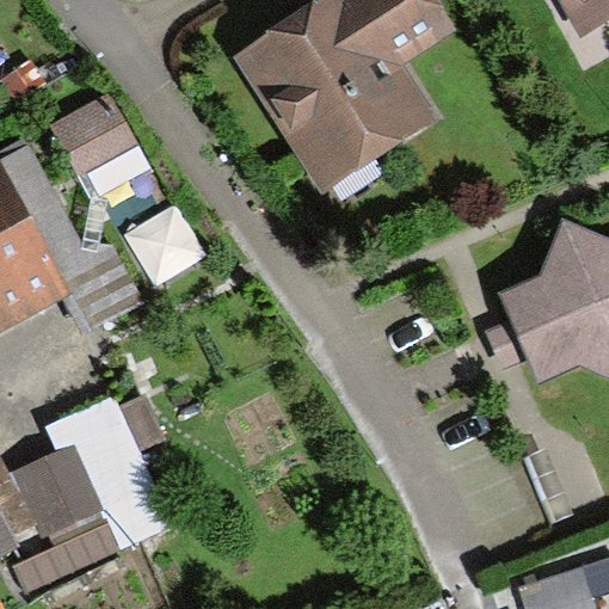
[(453,30),(432,0),(325,0),(234,59),(323,192),(435,120),(399,65),(453,30)]
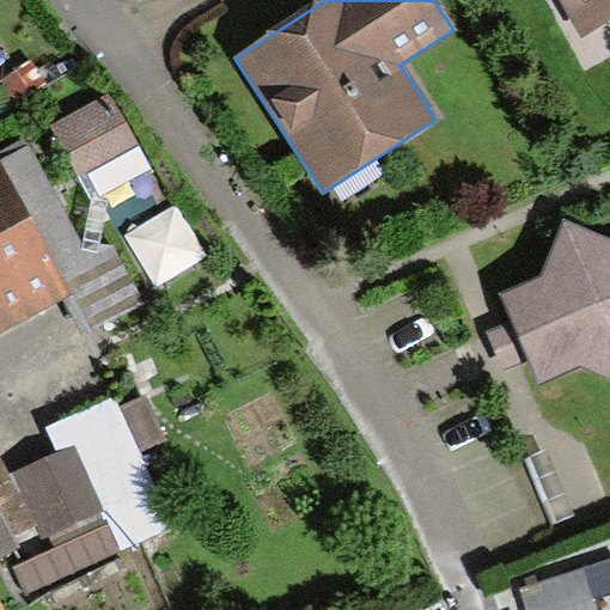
[(557,0),(573,30),(609,12),(609,0),(557,0)]
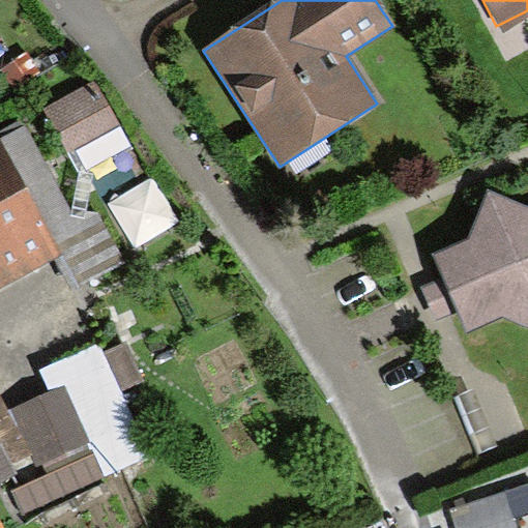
[(118,120),(90,72),(42,100),(70,148),(118,120)]
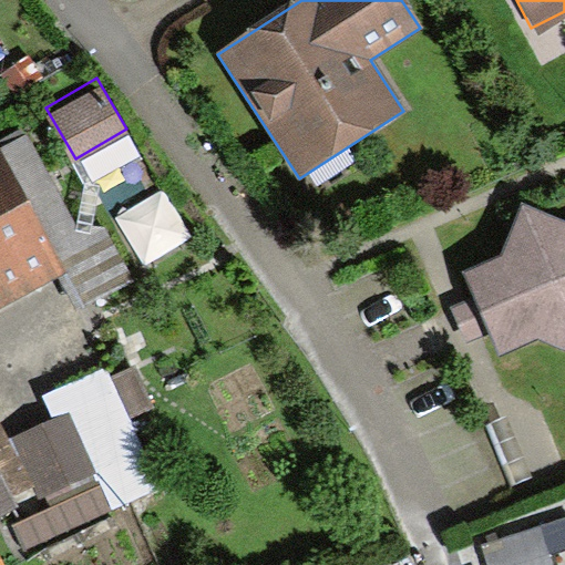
[(64,269),(75,290),(124,265),(103,225),(74,240),(24,147),(4,158),(64,269)]
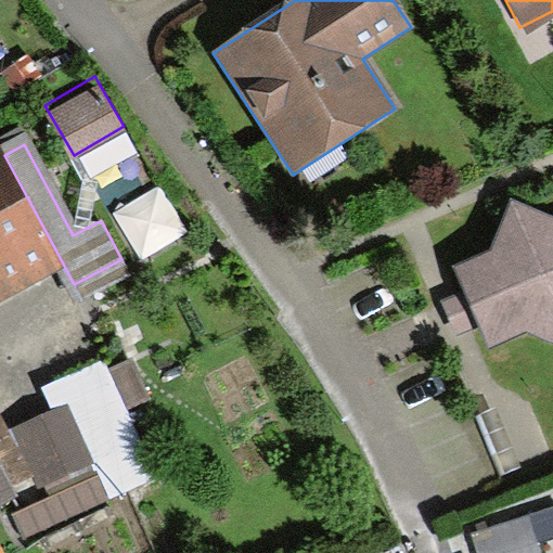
[(4,155),(0,146),(0,296),(63,264),(4,155)]
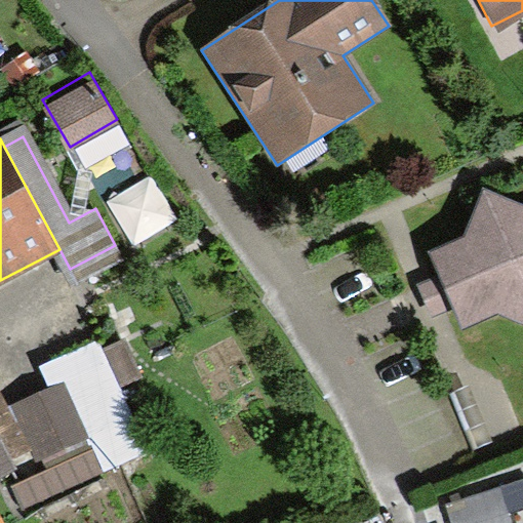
[(460,314),(494,299),(522,316),(522,210),(482,191),(472,230),(435,245),(448,275),(420,286),(431,310),(454,299),(460,314)]
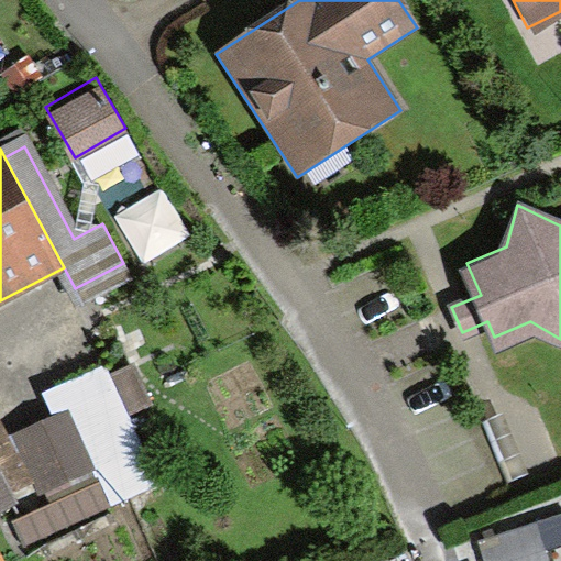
[(0,515),(2,515),(19,551),(155,487),(98,364),(37,392),(50,417),(0,439),(0,515)]
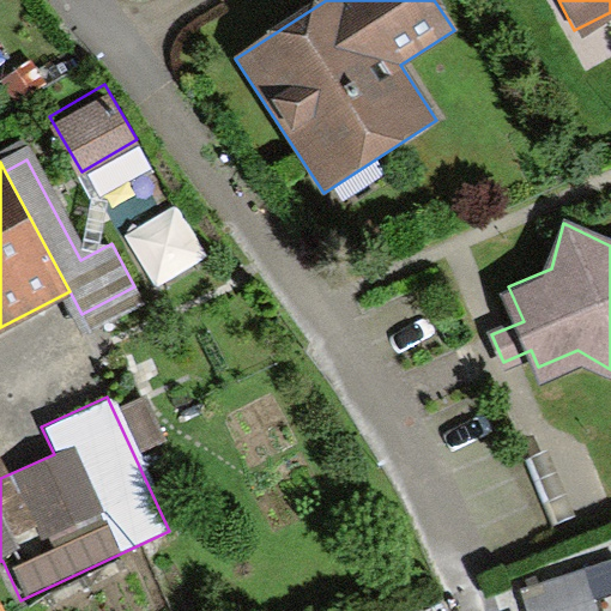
[(610,558),(524,588),(531,610),(603,610),(600,600),(610,597),(610,558)]
